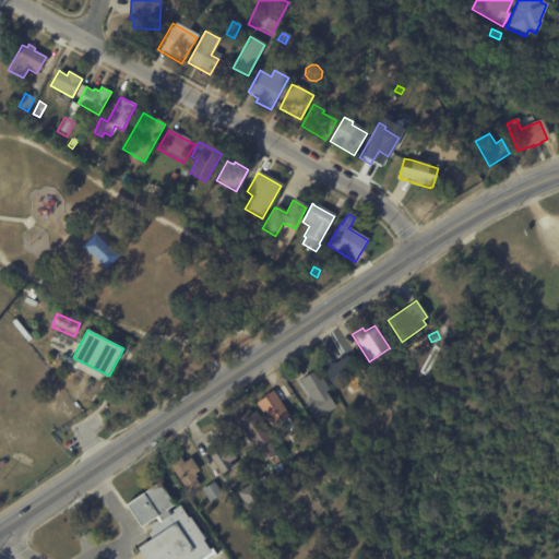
[(358,371),(358,372),(334,388),(319,364),(329,358),(333,365),(347,355),(358,371)]
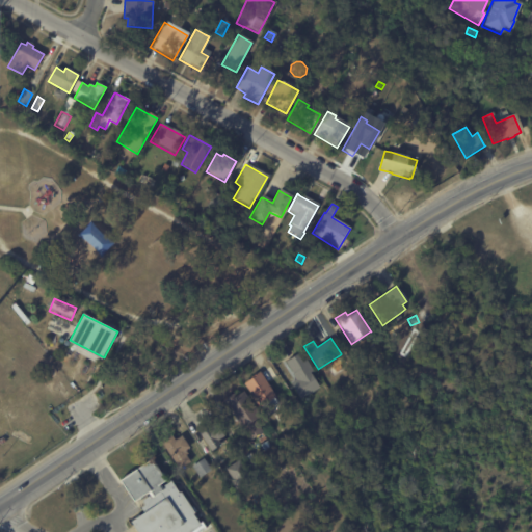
[(290,373),(291,372),(285,362),(299,351),(321,383),(298,399),(289,383),(294,379),(290,373)]
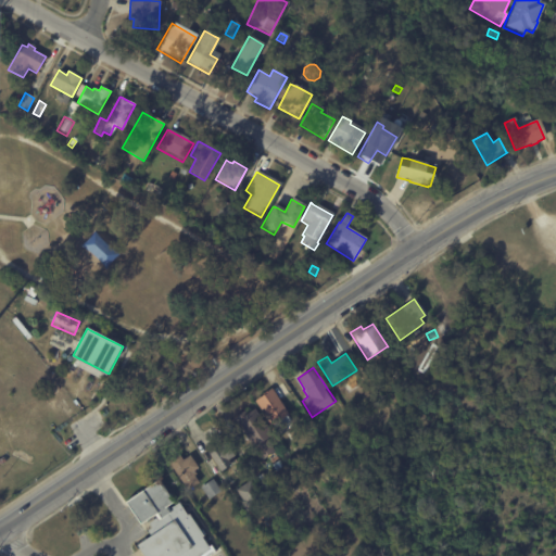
[(274,391),(288,413),(270,425),(254,400),(265,392),(265,391),(270,387),(274,391)]
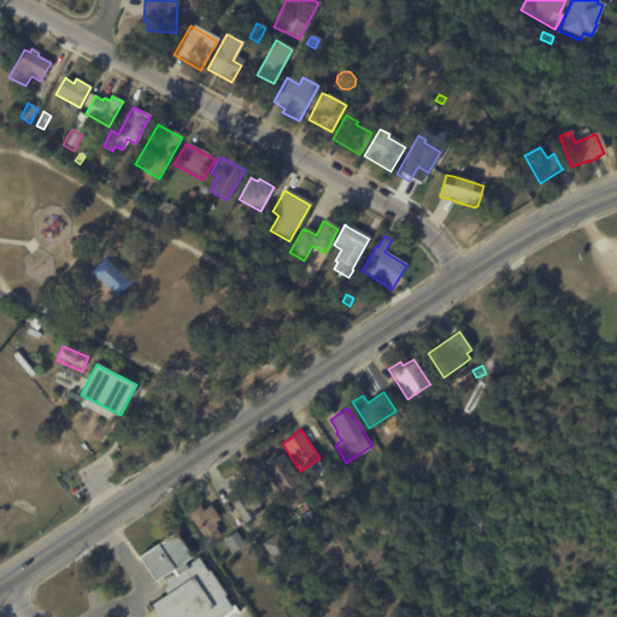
[(299,482),(293,486),(303,500),(288,510),(259,468),(281,453),(299,482)]
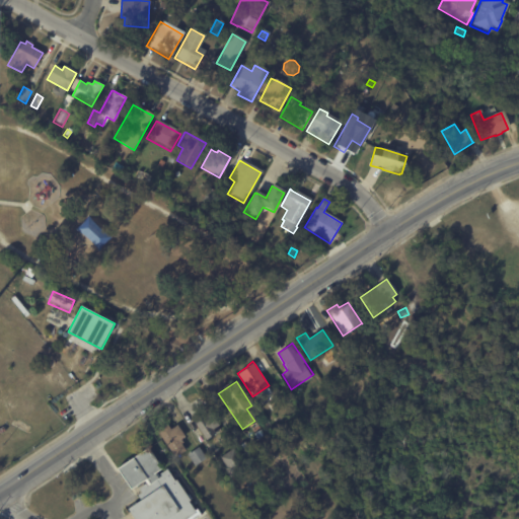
[(319,389),(314,392),(311,387),(316,384),(319,389)]
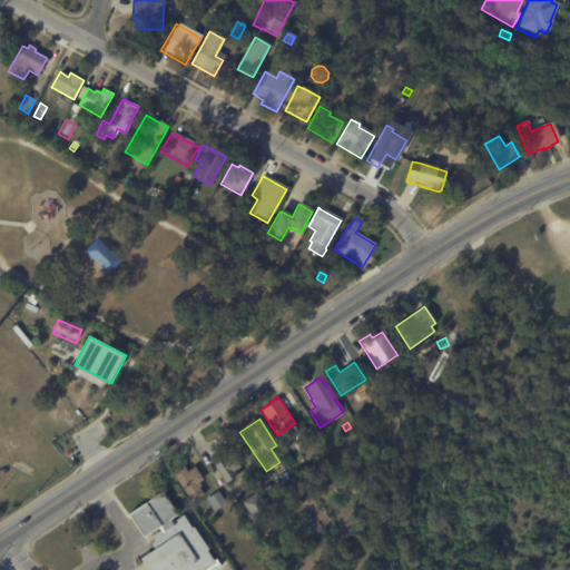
[(296,431),(303,426),(306,431),(300,435),(296,431)]
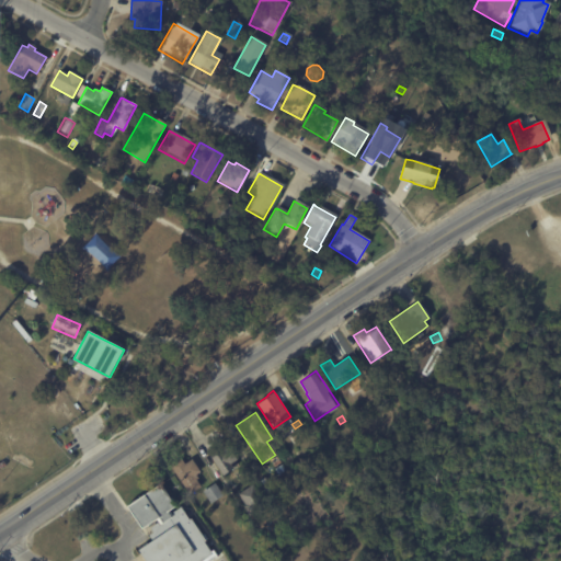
[(233,459),(235,460),(228,465),(231,469),(220,477),(208,459),(226,447),(233,459)]
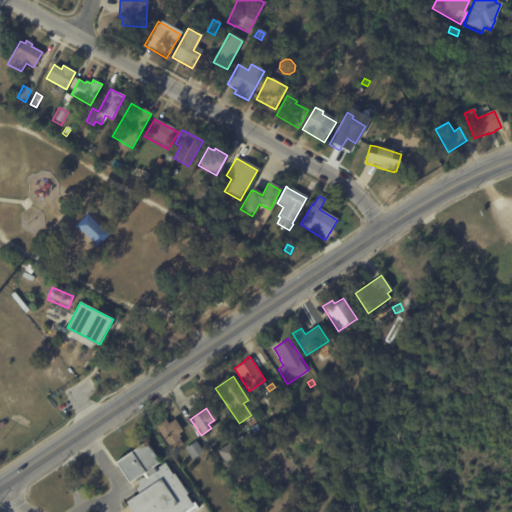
[(155,426),(165,418),(168,424),(174,419),(182,430),(179,433),(182,436),(178,438),(183,444),(173,451),(155,426)]
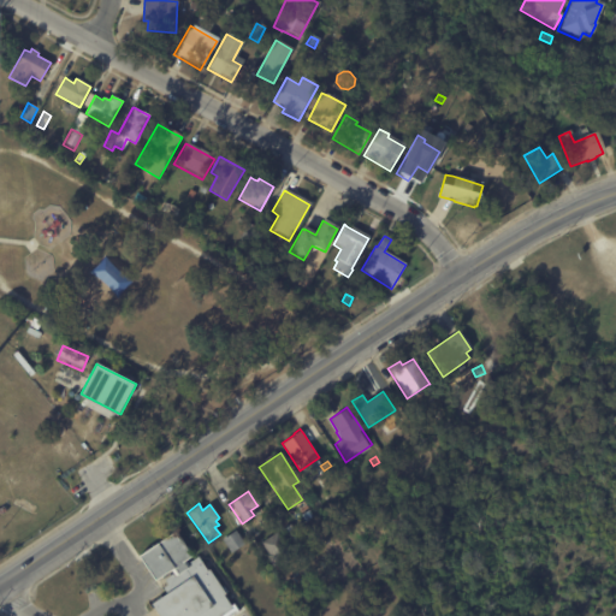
[(302,514),(307,510),(312,516),(303,522),(298,515),(302,514)]
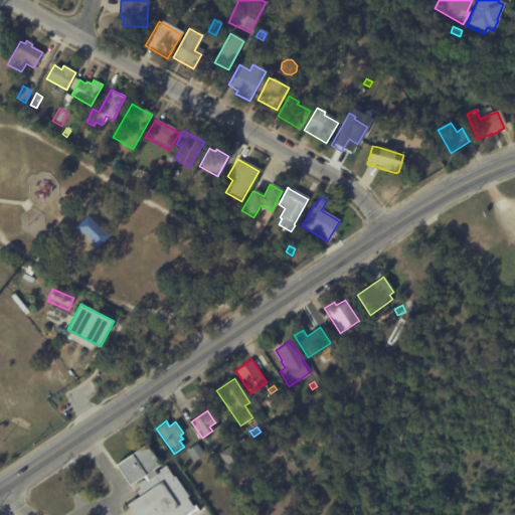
[(204,455),(193,462),(186,451),(197,444),(204,455)]
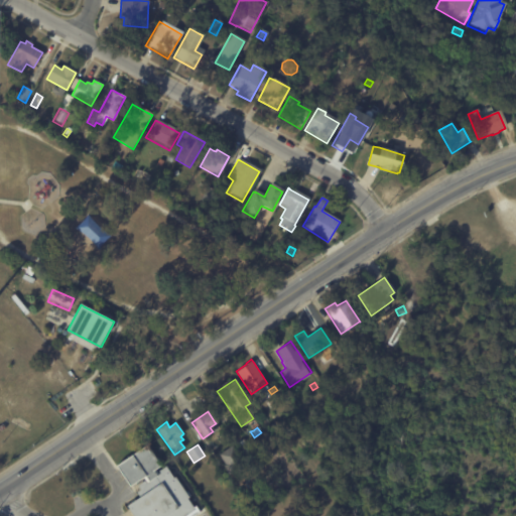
[(228,476),(221,466),(224,464),(217,455),(233,444),(245,464),(228,476)]
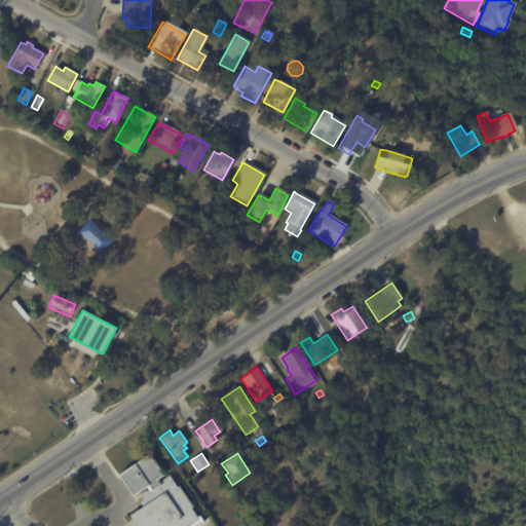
[(163,473),(165,475),(157,480),(158,482),(161,480),(164,484),(165,483),(164,482),(171,477),(179,488),(180,487),(194,508),(192,510),(200,521),(192,525),(135,525),(129,517),(144,506),(142,503),(146,500),(143,496),(148,492),(150,494),(151,492),(148,487),(133,497),(118,476),(151,454),(163,473)]
